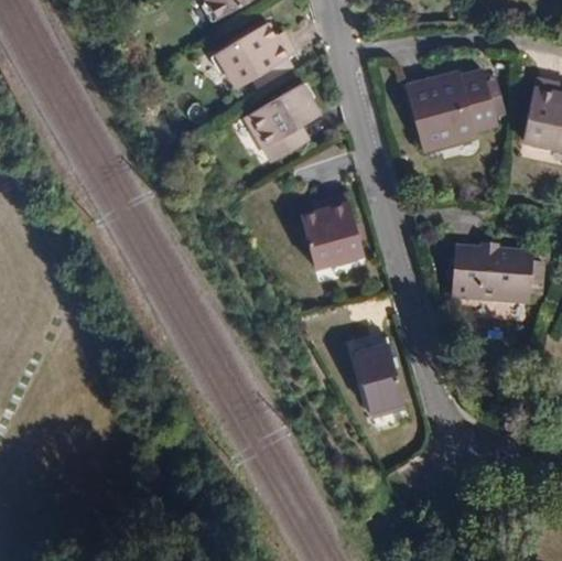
[(204,0),(204,3),(214,20),(247,0),(204,0)]
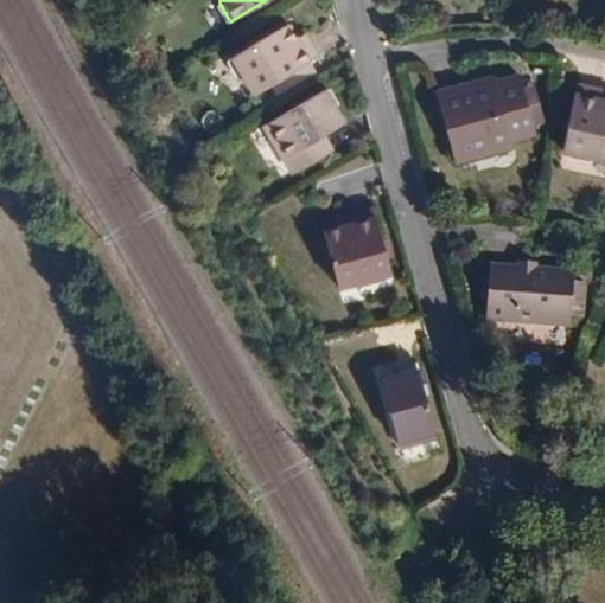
[(275,92),(303,77),(298,66),(310,59),(316,56),(306,42),(301,44),(298,38),(290,24),(229,59),(239,77),(247,79),(254,92),(271,83),(275,92)]
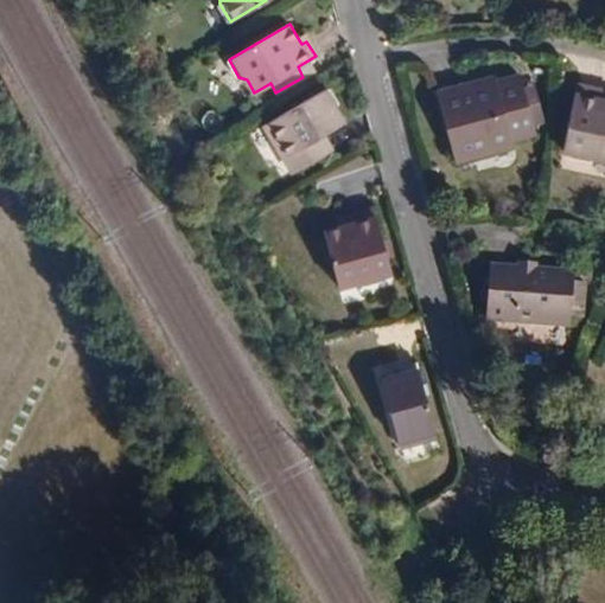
[(298,66),(303,77),(316,69),(310,59),(298,66)]
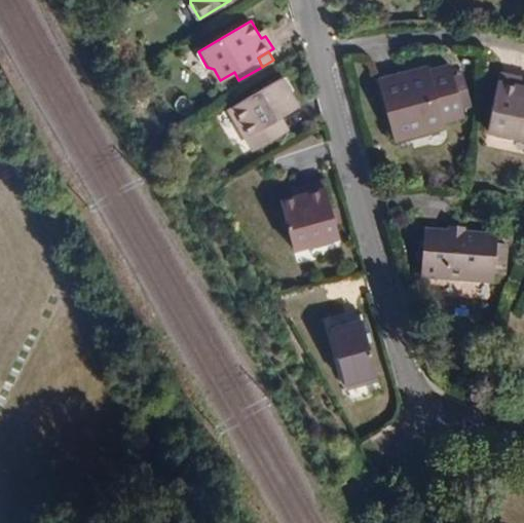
[(433,70),(383,83),(401,143),(410,140),(413,135),(429,131),(433,134),(442,131),(446,125),(468,119),(453,69),(434,74),(433,70)]
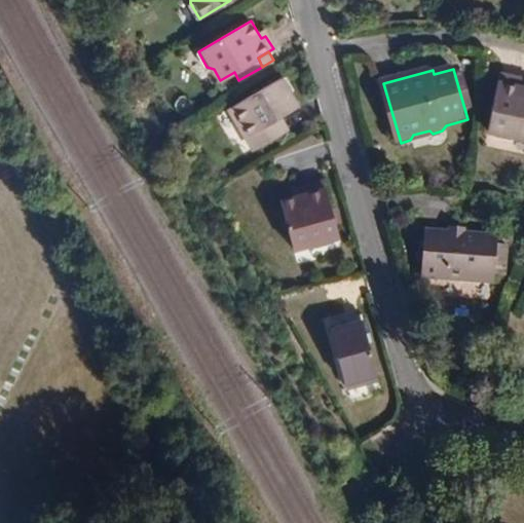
[(253,149),(281,133),(272,119),(281,114),(297,104),(282,77),(229,108),(253,149)]
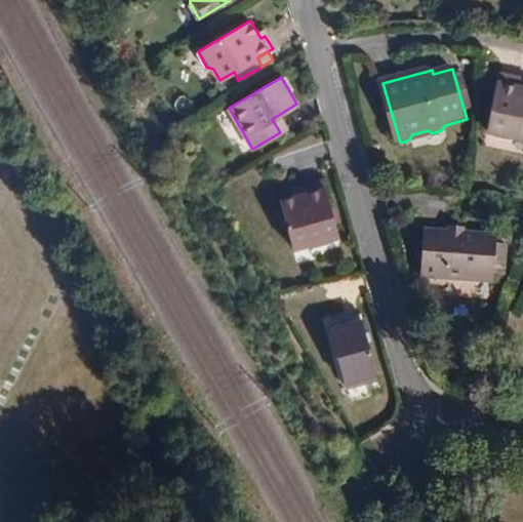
[(522,81),(504,78),(492,134),(522,139),(522,81)]
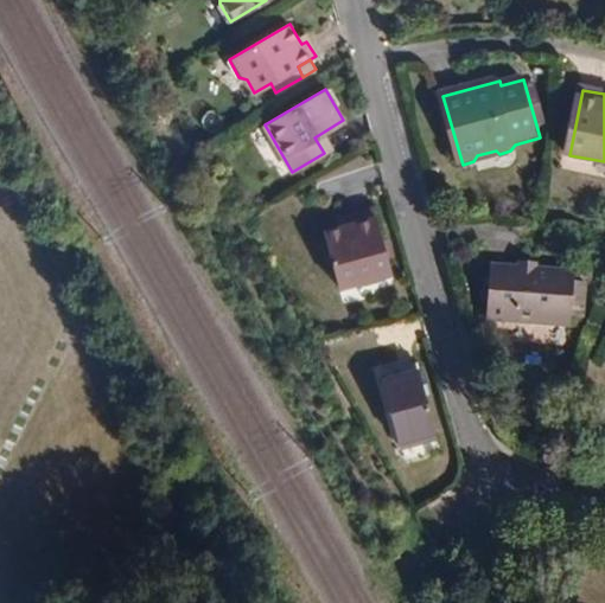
[(314,138),(324,153),(335,148),(324,132),(314,138)]
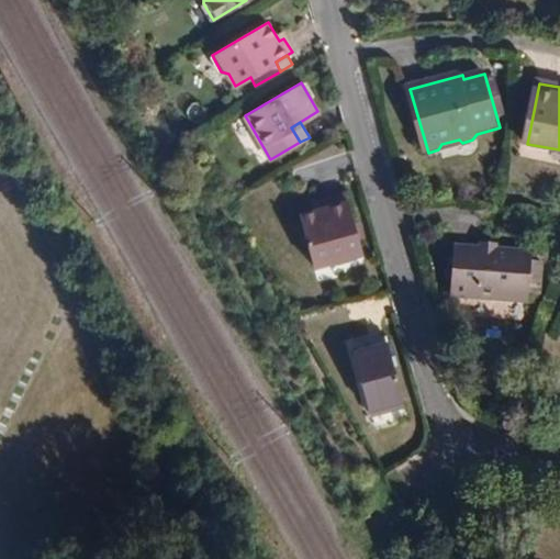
[(300,213),(313,264),(361,252),(345,191),(320,199),(322,208),(300,213)]
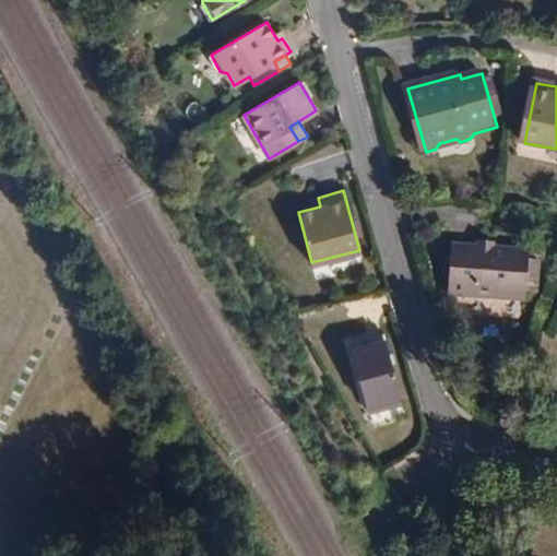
[(493,243),(493,251),(510,252),(510,245),(493,243)]
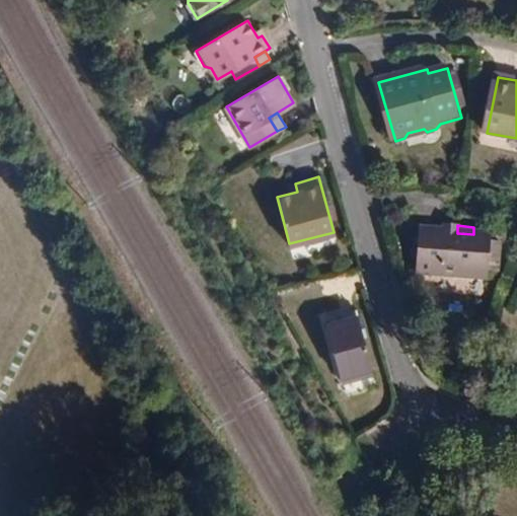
[(496,236),(473,234),(457,233),(425,230),(422,274),(492,280),(496,236)]
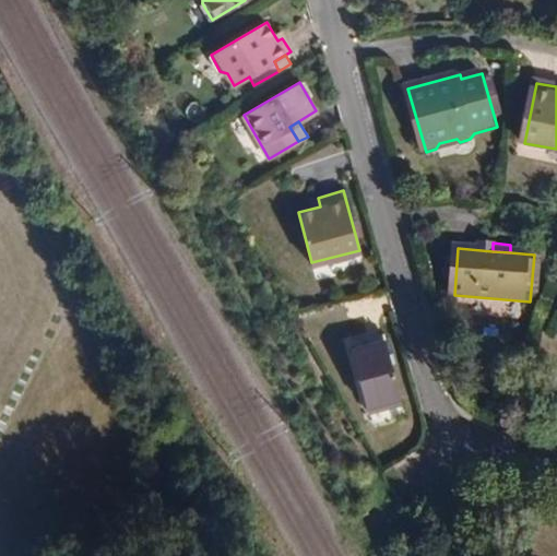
[(352,349),(368,410),(401,401),(382,333),(365,338),(367,344),(352,349)]
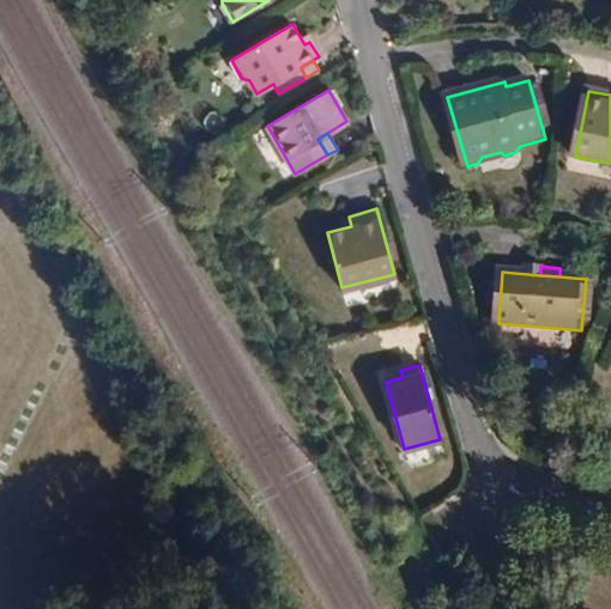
All buildings are outlined.
